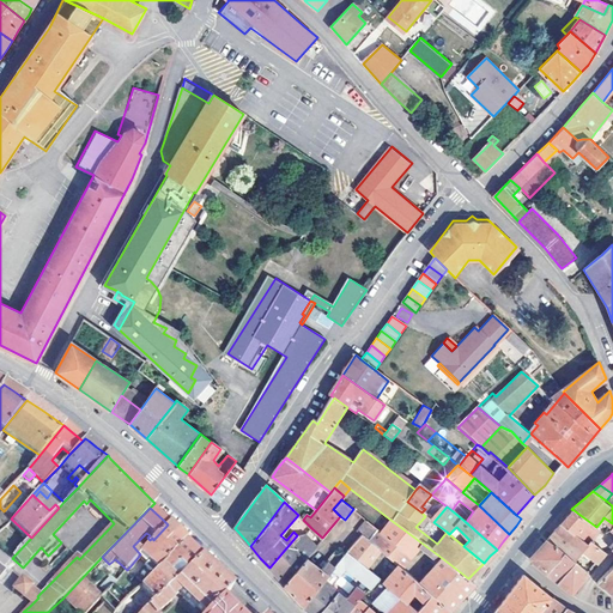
[(589,544),(592,540),(600,529),(596,527),(574,510),(568,516),(562,523),(589,544)]
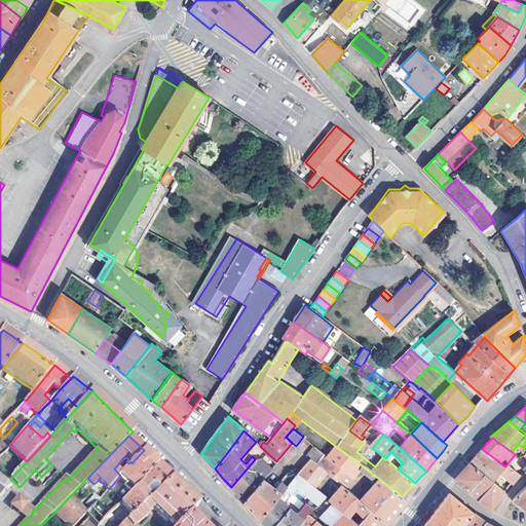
[(261,520),(299,473),(310,458),(296,446),(292,443),(276,461),(288,473),(274,487),(264,478),(245,501),(249,506),(261,520)]
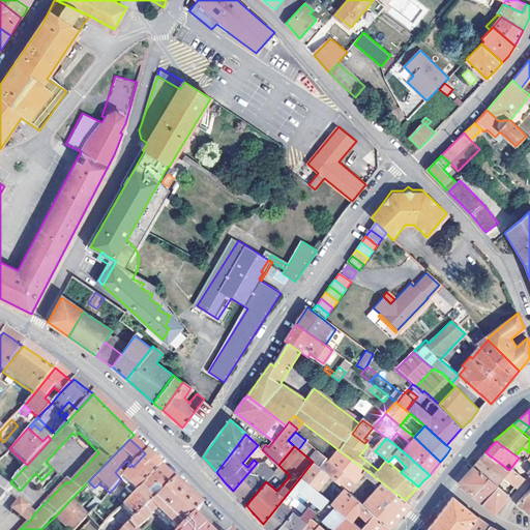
[(529,455),(529,454),(529,452),(522,447),(521,449),(529,455)]
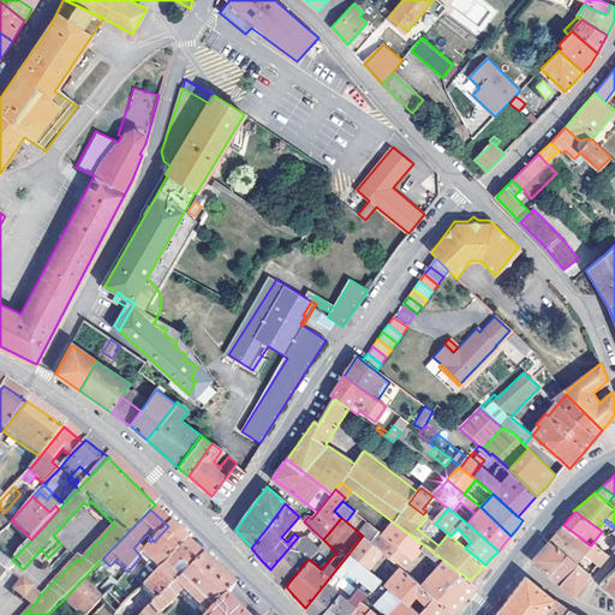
[(421,586),(452,613),(465,598),(476,585),(470,580),(443,560),(392,521),(381,533),(372,544),(381,553),(400,569),(402,571),(421,551),(439,565),(421,586)]
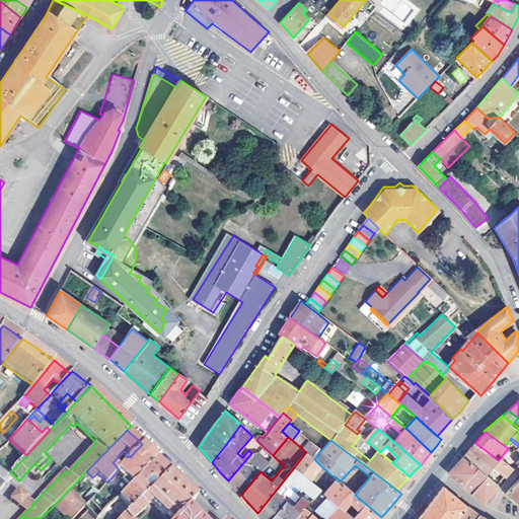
[(515,467),(501,457),(499,460),(475,443),(470,449),(463,456),(478,468),(488,475),(495,467),(504,474),(507,476),(515,467)]
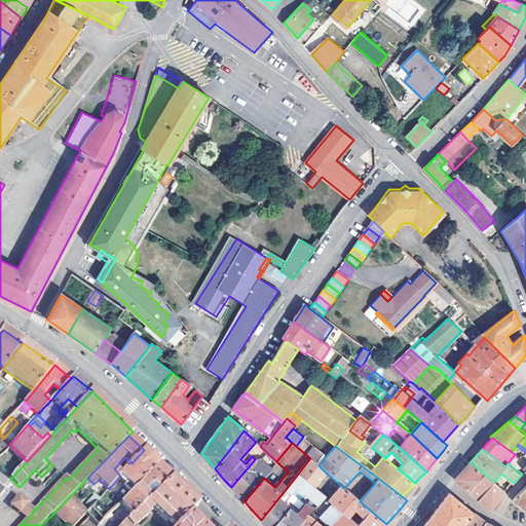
[(120,476),(136,490),(156,465),(158,464),(155,461),(146,453),(144,450),(132,463),(120,476)]
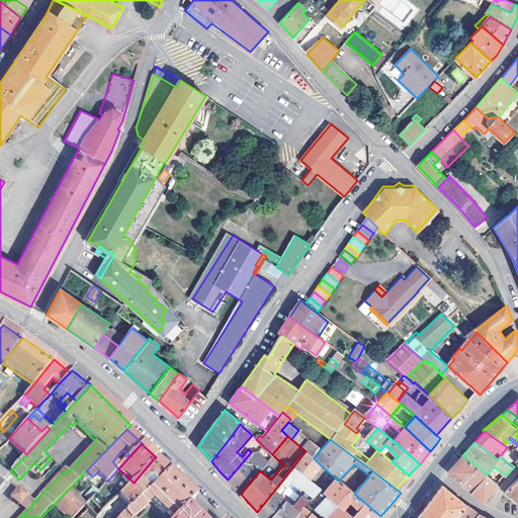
[(310,455),(314,458),(321,449),(318,447),(310,455)]
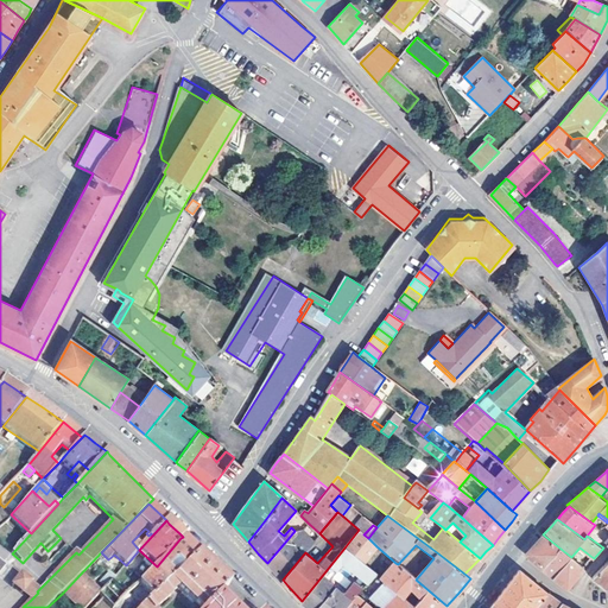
[(267,563),(283,580),(305,552),(314,540),(303,531),(301,529),(297,529),(295,531),(267,563)]
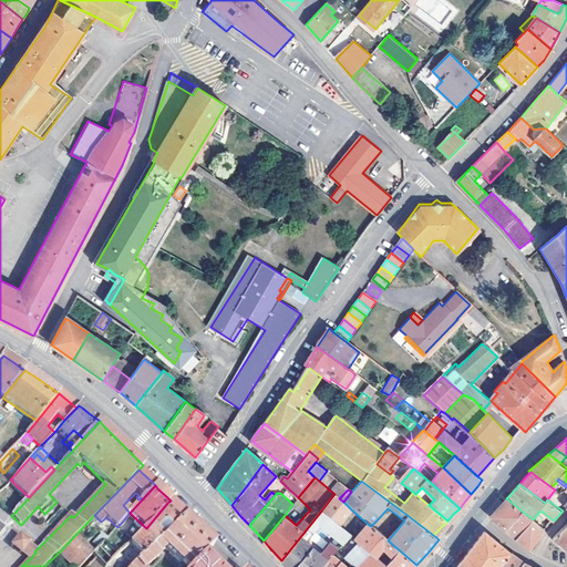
[(322,509),(338,524),(351,509),(343,502),(339,498),(334,494),(322,509)]
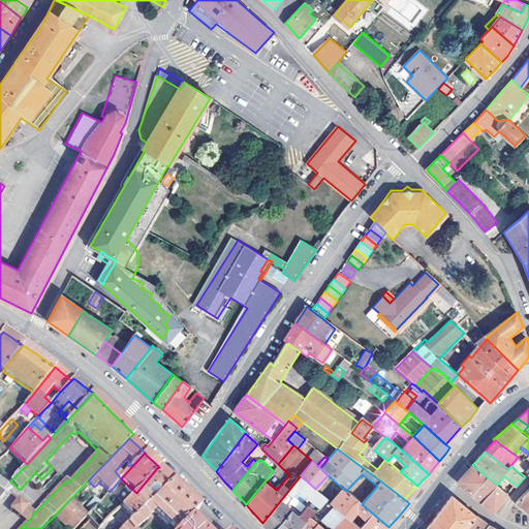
[(464,487),(472,494),(488,477),(472,465),(458,481),(464,487)]
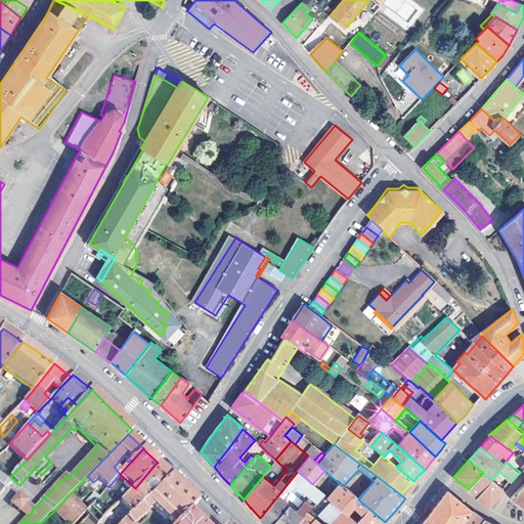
[(121,503),(132,515),(170,478),(166,474),(156,464),(135,488),(121,503)]
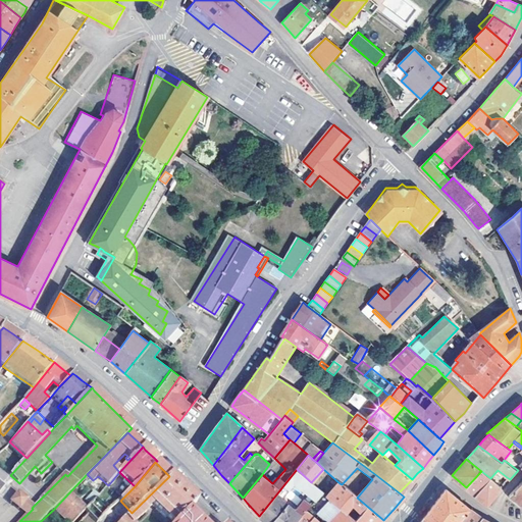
[(46,477),(54,485),(65,474),(57,466),(46,477)]
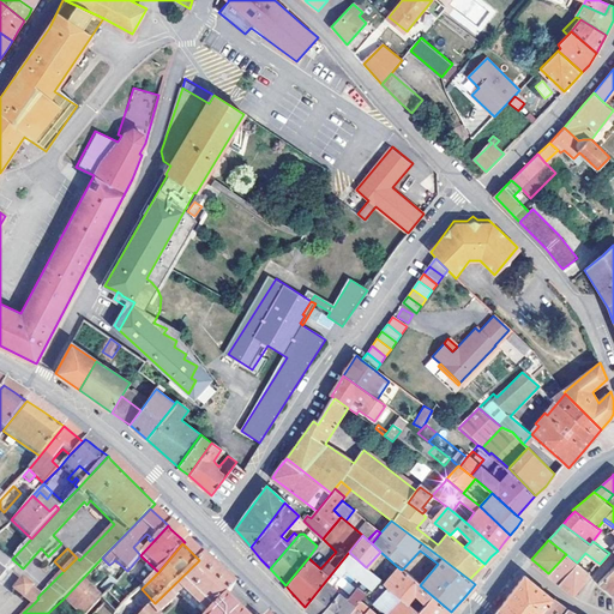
[(348,613),(355,606),(349,600),(332,585),(348,567),(371,588),(372,589),(380,579),(366,567),(349,552),(305,607),(307,609),(312,613),(348,613)]
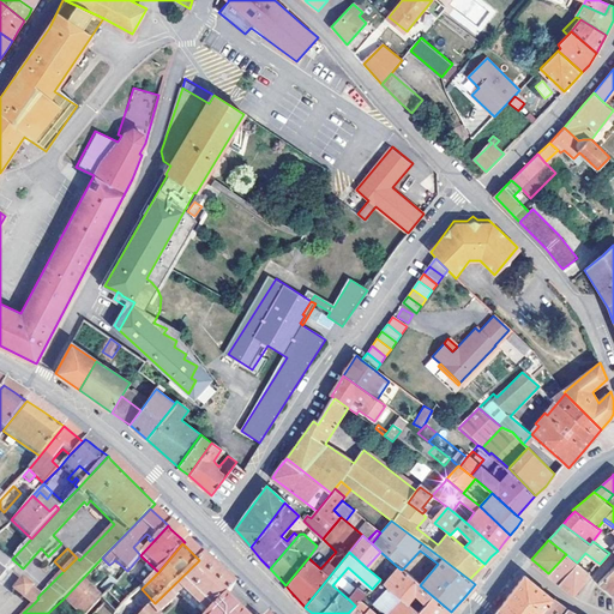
[(577,563),(566,554),(548,573),(563,585),(573,595),(594,576),(593,575),(577,563)]
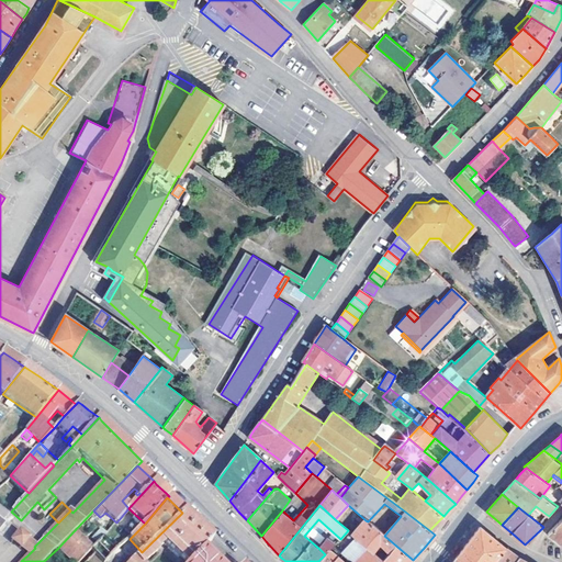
[(142,552),(131,561),(143,561),(157,549),(161,541),(182,561),(188,561),(201,550),(211,539),(205,535),(182,513),(142,552)]
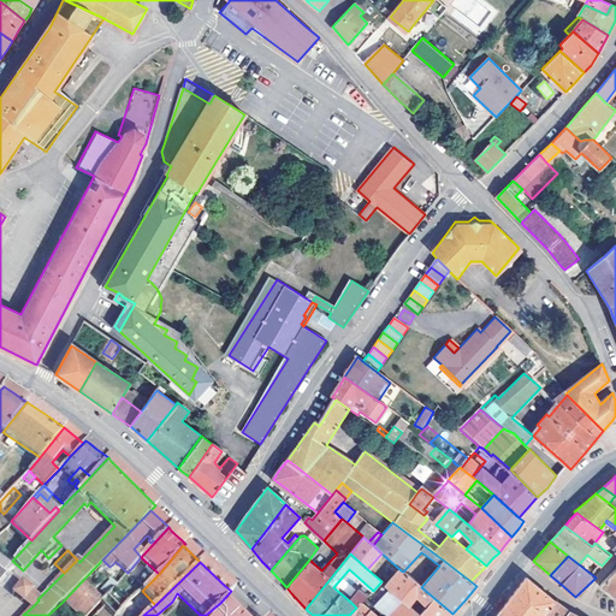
[(374,609),(375,608),(385,615),(449,615),(452,614),(421,587),(403,572),(401,570),(386,586),(385,585),(373,598),(368,594),(367,596),(365,598),(363,599),(366,602),(374,609)]
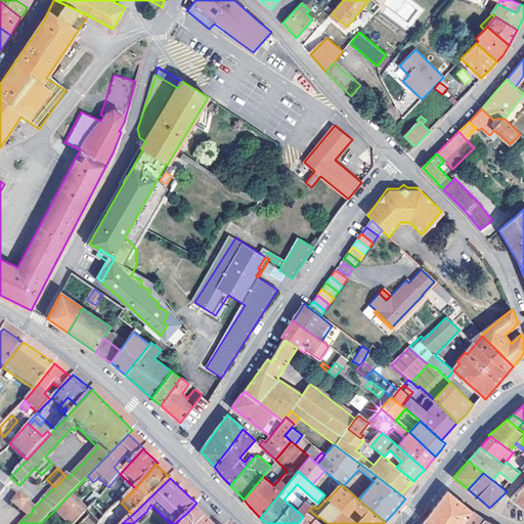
[(520,503),(523,506),(523,485),(514,496),(520,503)]
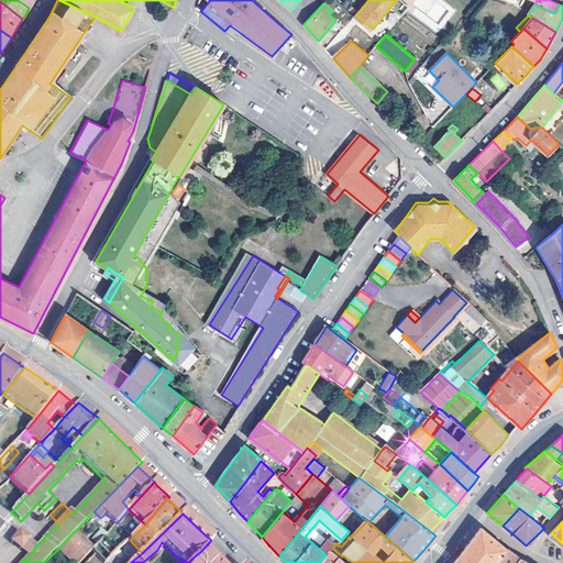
[(494,562),(507,549),(487,533),(481,528),(470,542),(459,558),(465,562),(494,562)]
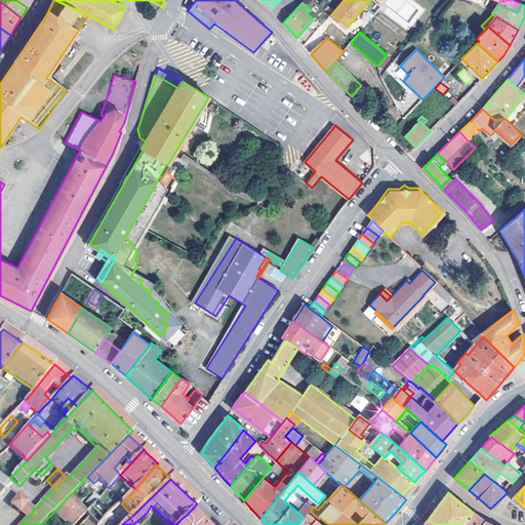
[(91,507),(96,501),(99,497),(95,493),(87,502),(91,507)]
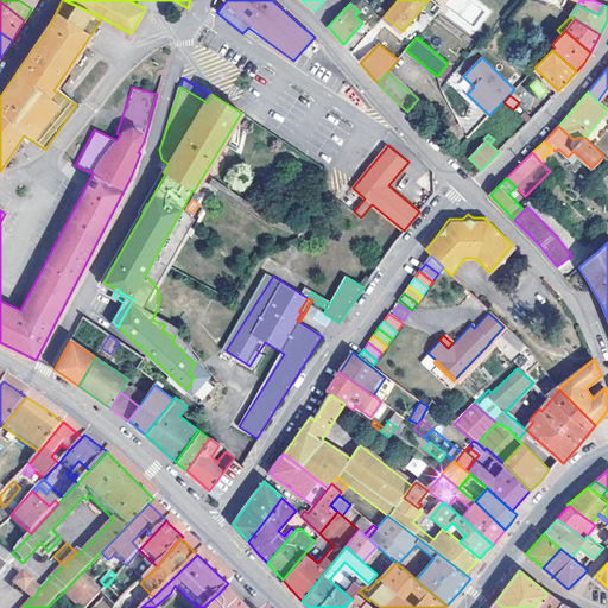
[(87,607),(99,595),(100,594),(80,575),(62,594),(76,607),(87,607)]
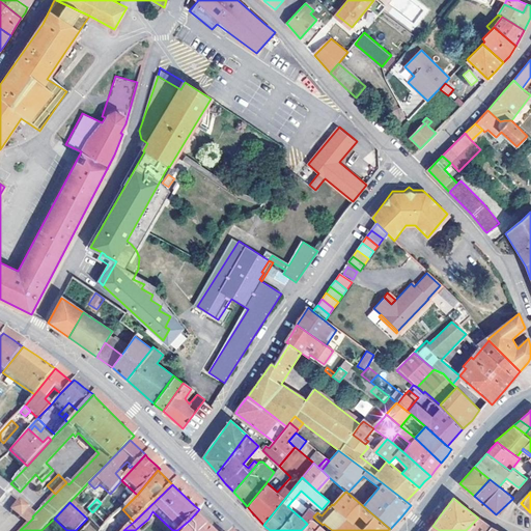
[(33,518),(32,516),(18,503),(10,511),(26,525),(33,518)]
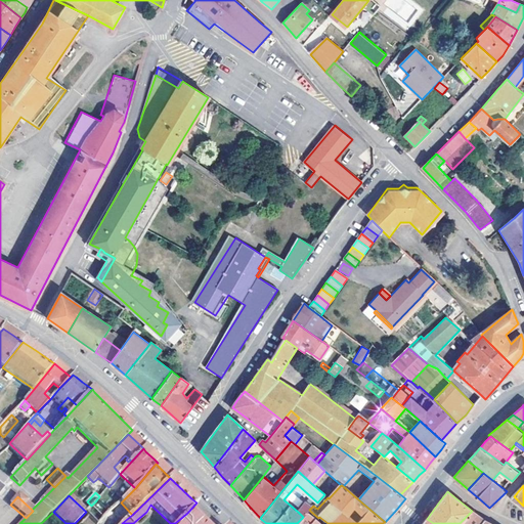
[(103,506),(96,500),(91,506),(86,512),(85,513),(87,516),(96,523),(110,513),(103,506)]
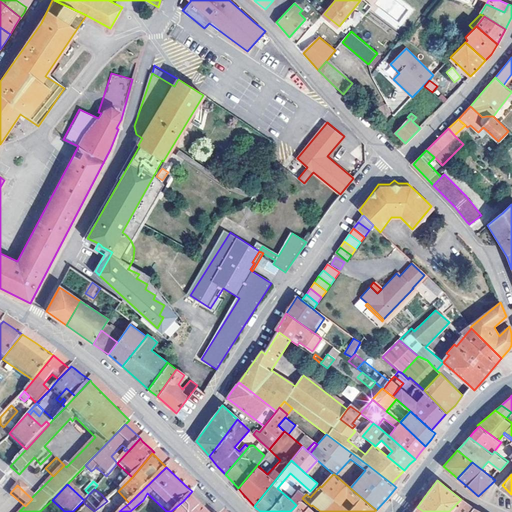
[(300,490),(291,500),(296,505),(302,498),(303,497),(300,495),(302,492),(300,490)]
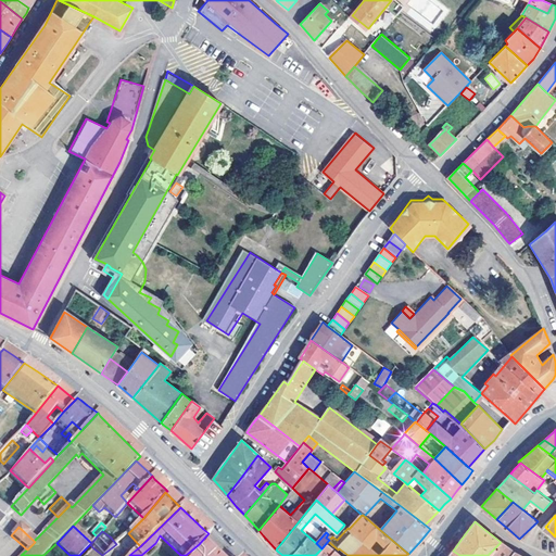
[(339,555),(328,545),(330,543),(328,541),(321,548),(315,555),(339,555)]
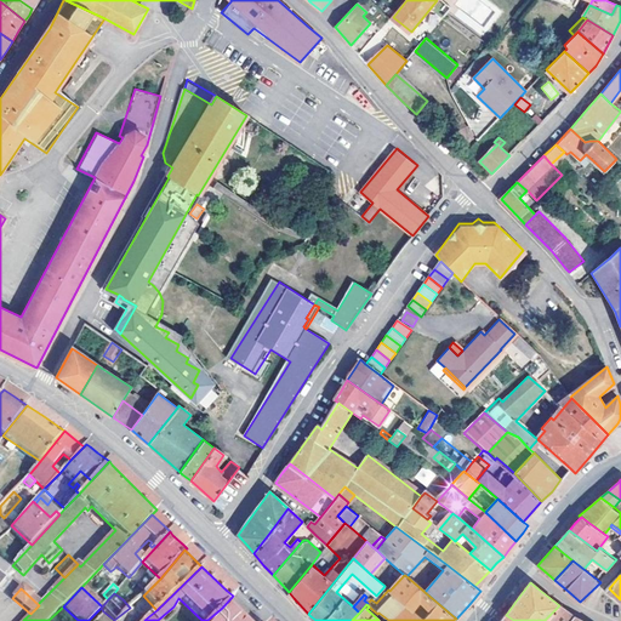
[(569,620),(574,616),(567,610),(559,605),(545,620),(569,620)]
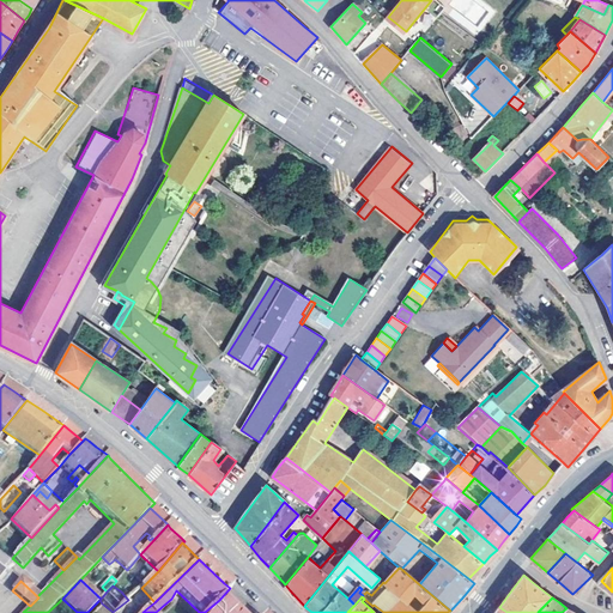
[(232,612),(219,600),(205,612),(232,612)]
